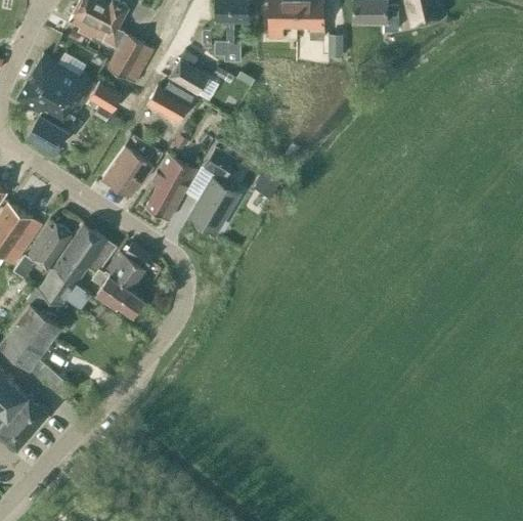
[(99,27),(94,25),(105,4),(97,0),(81,0),(70,22),(81,28),(79,32),(92,39),(94,37),(99,27)]
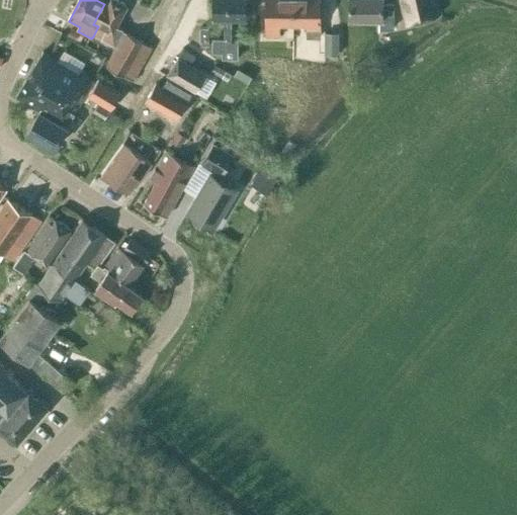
[(98,26),(93,36),(118,50),(107,69),(134,84),(153,50),(125,34),(122,33),(123,31),(117,28),(127,8),(112,0),(111,0),(108,6),(104,4),(93,24),(98,26)]
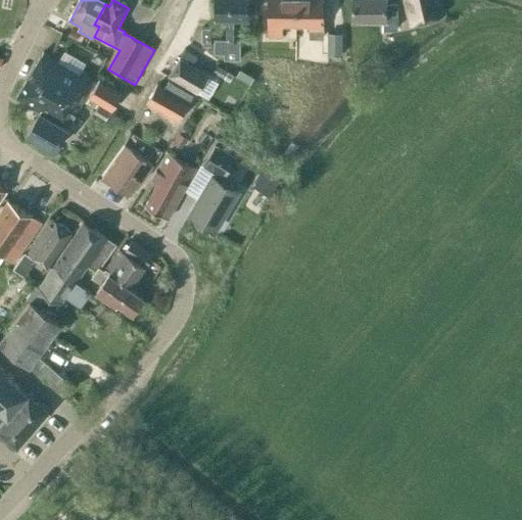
[(248,0),(216,0),(217,19),(228,19),(228,41),(215,41),(215,55),(224,55),(224,61),(240,61),(240,19),(249,19),(248,0)]
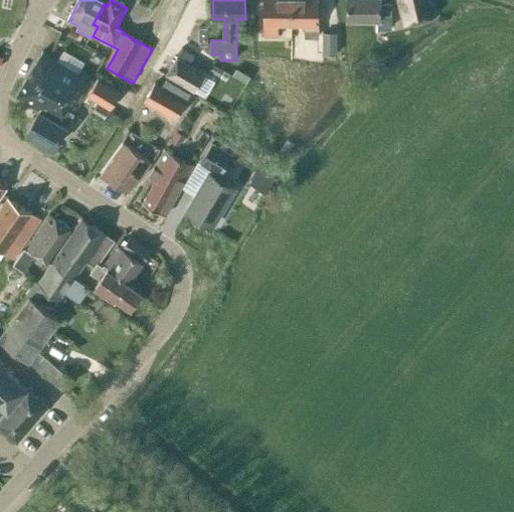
[(279,27),(292,27),(292,0),(265,0),(266,27),(266,39),(279,39),(279,27)]
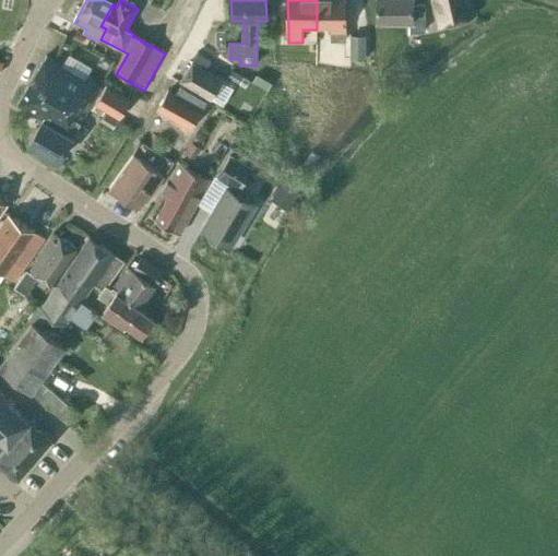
[(345,0),(317,0),(317,30),(332,30),(331,43),(345,43),(345,0)]
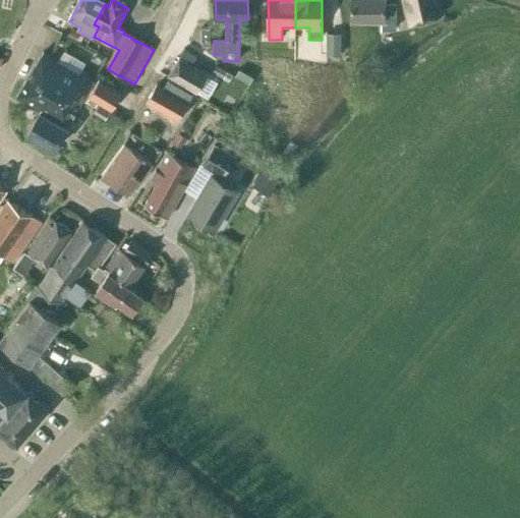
[(383,31),(396,31),(396,5),(386,5),(385,0),(352,0),(352,20),(383,20),(383,31)]
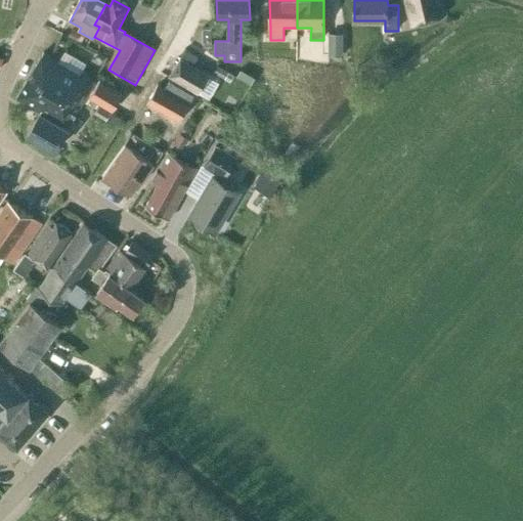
[(404,0),(410,27),(447,18),(442,0),(404,0)]
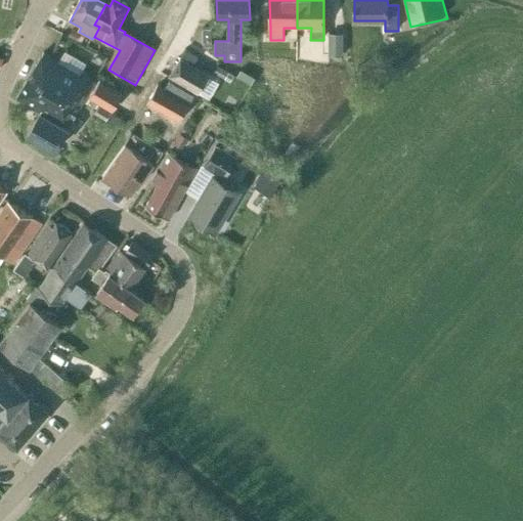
[(343,57),(343,35),(329,35),(329,56),(343,57)]
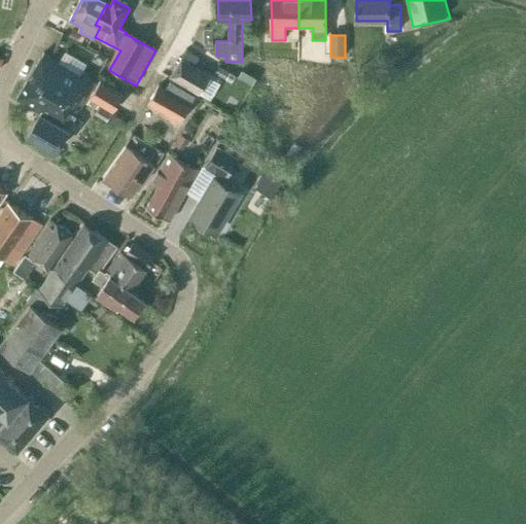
[(328,58),(328,48),(319,48),(319,58),(328,58)]
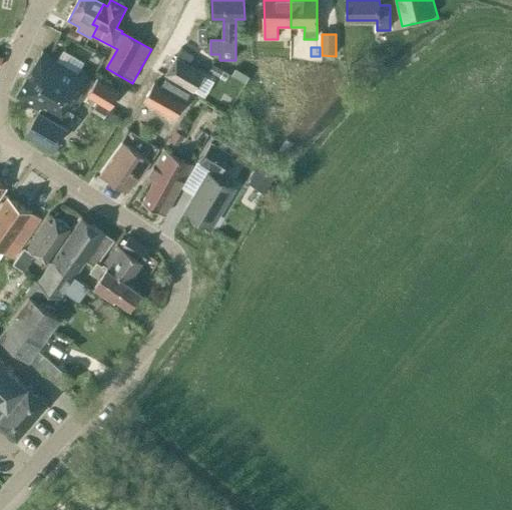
[(182,50),(166,77),(194,94),(195,92),(203,96),(210,84),(202,79),(205,75),(189,66),(194,58),(182,50)]
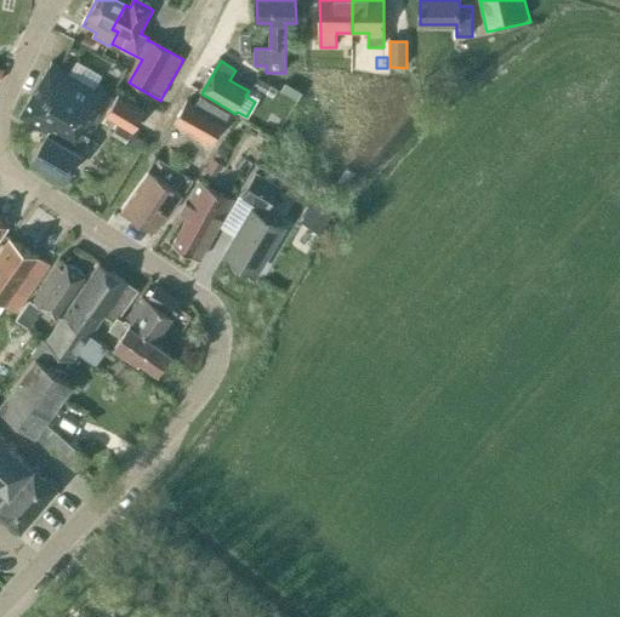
[(21,119),(47,136),(33,161),(66,181),(113,102),(52,66),(21,119)]
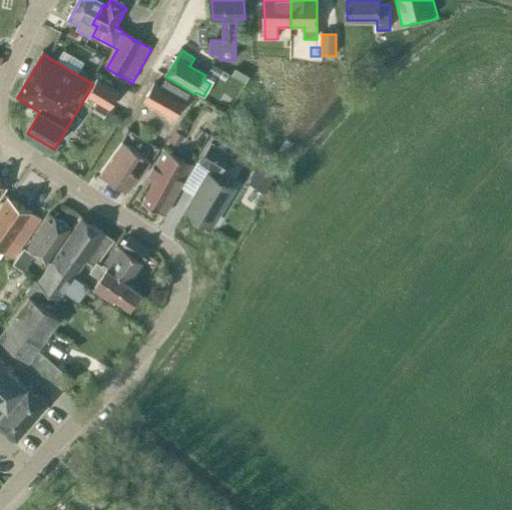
[(219,79),(223,72),(212,66),(209,73),(219,79)]
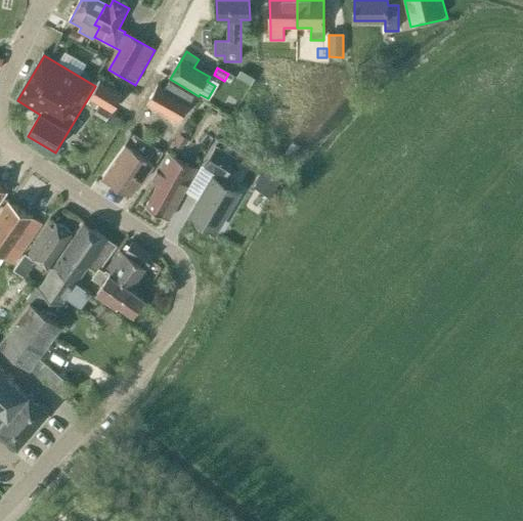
[(250,86),(254,80),(241,72),(236,79),(250,86)]
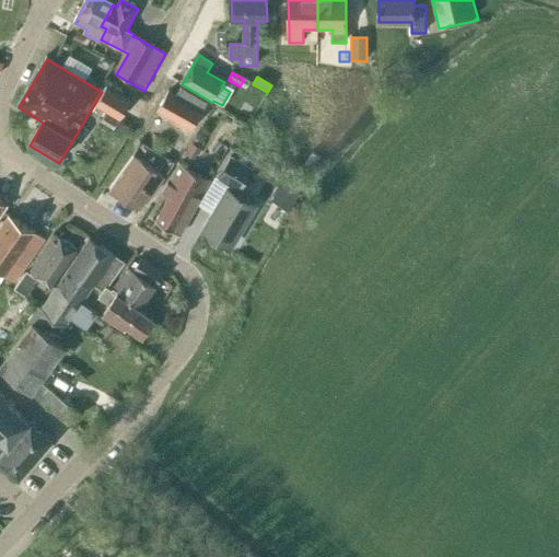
[(97,107),(119,120),(130,103),(107,90),(97,107)]
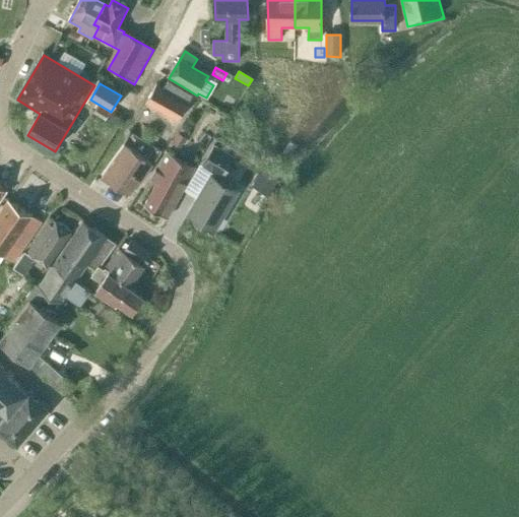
[(146,105),(178,123),(193,98),(169,83),(164,90),(156,86),(146,105)]
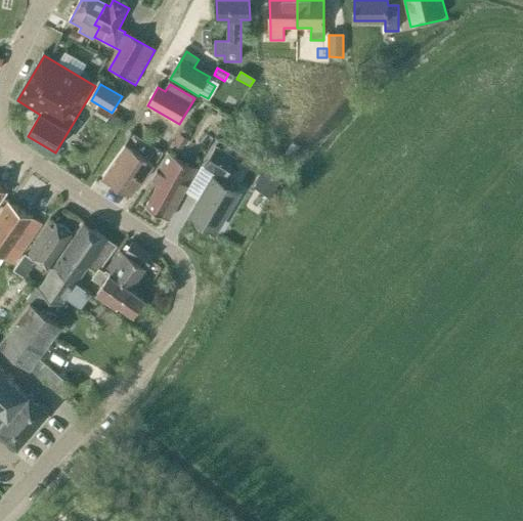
[(105,123),(111,115),(98,107),(94,115),(105,123)]
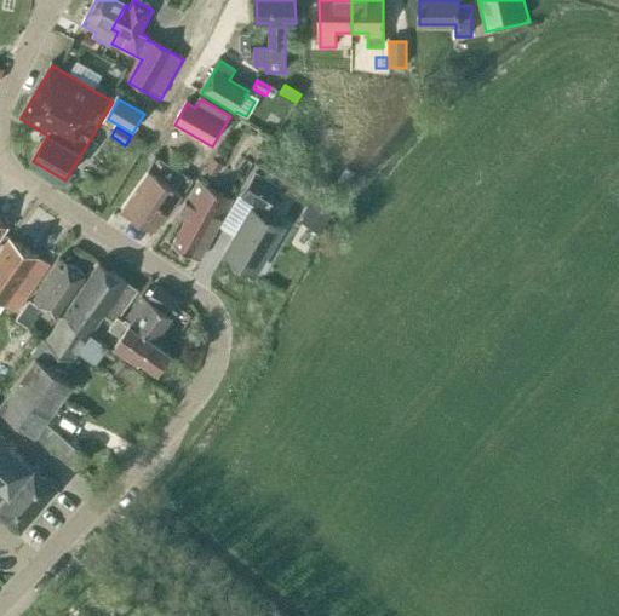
[(223,166),(215,160),(206,173),(215,179),(223,166)]
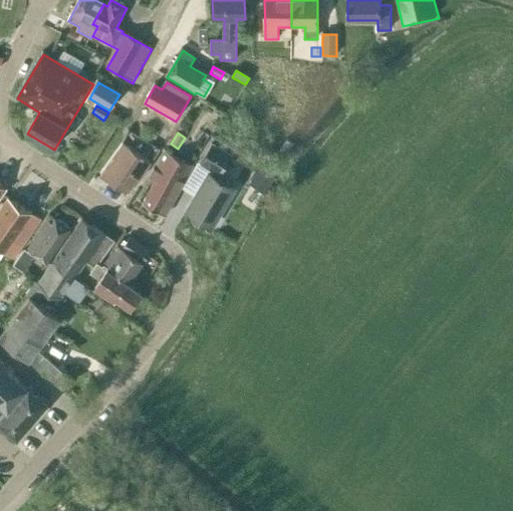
[(101,177),(129,195),(140,180),(141,181),(152,165),(123,146),(101,177)]
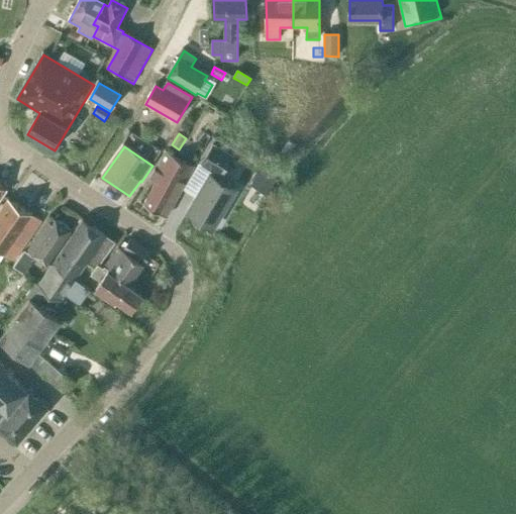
[(188,213),(214,228),(236,192),(219,182),(233,159),(213,146),(203,165),(214,171),(210,177),(188,213)]
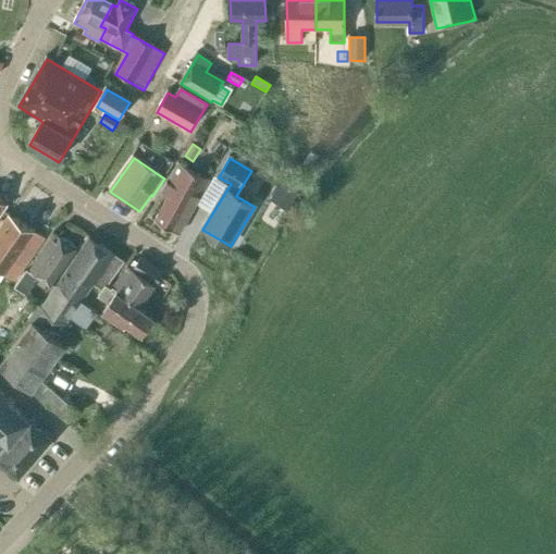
[(156,222),(180,236),(209,182),(180,165),(169,185),(168,184),(162,195),(169,198),(156,222)]
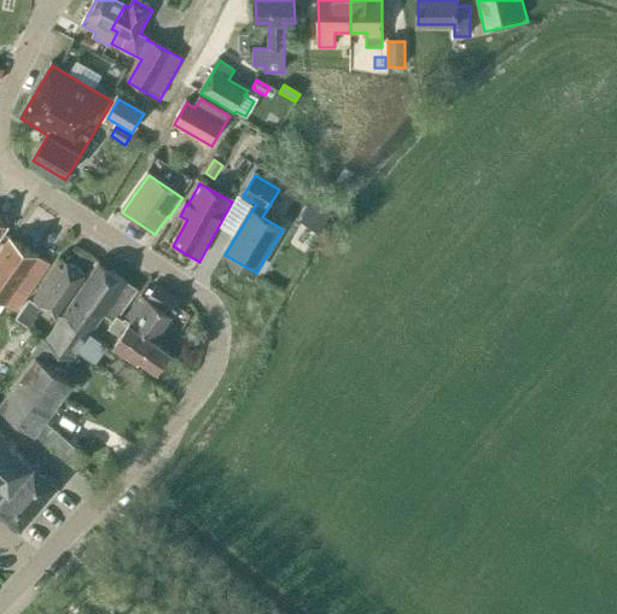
[(319,235),(330,217),(310,205),(300,223),(319,235)]
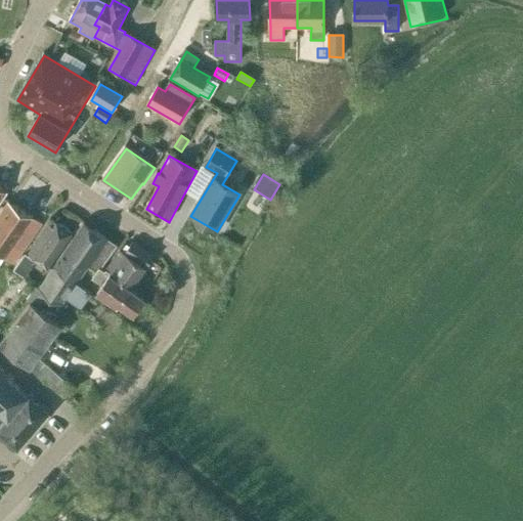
[(0,216),(0,256),(14,266),(42,225),(9,203),(0,216)]
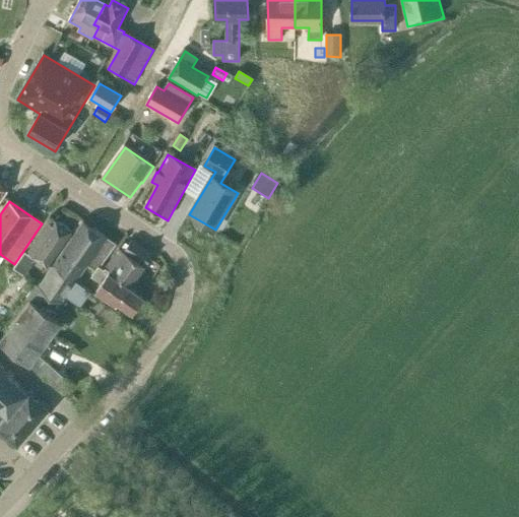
[(49,223),(27,255),(25,253),(13,270),(24,277),(36,260),(48,269),(72,233),(57,222),(53,228),(49,223)]
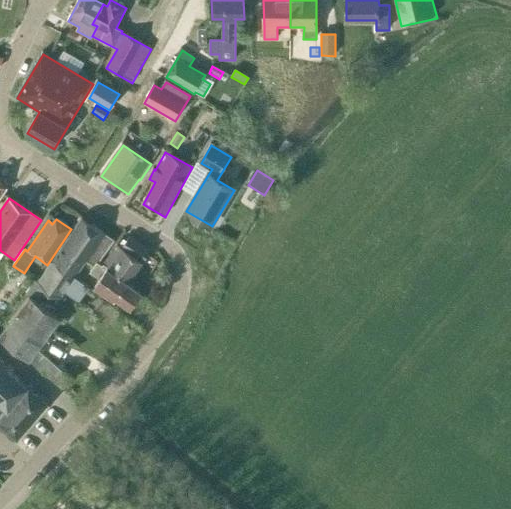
[(62,262),(58,268),(75,278),(86,262),(94,268),(91,273),(100,280),(95,287),(109,296),(110,294),(131,308),(141,292),(128,283),(129,283),(104,265),(103,268),(99,265),(115,242),(83,219),(56,258),(62,262)]
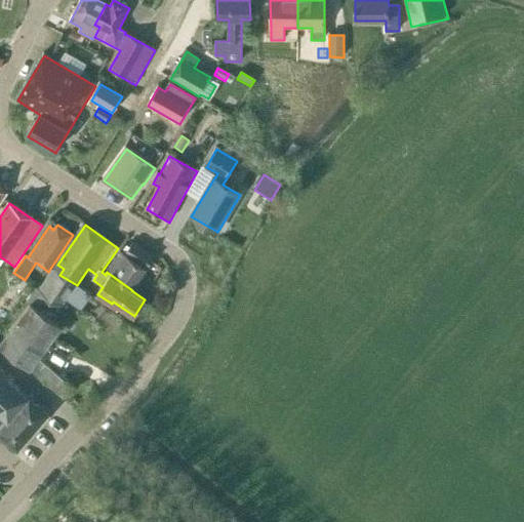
[(121,251),(107,272),(132,290),(155,259),(132,244),(125,255),(121,251)]
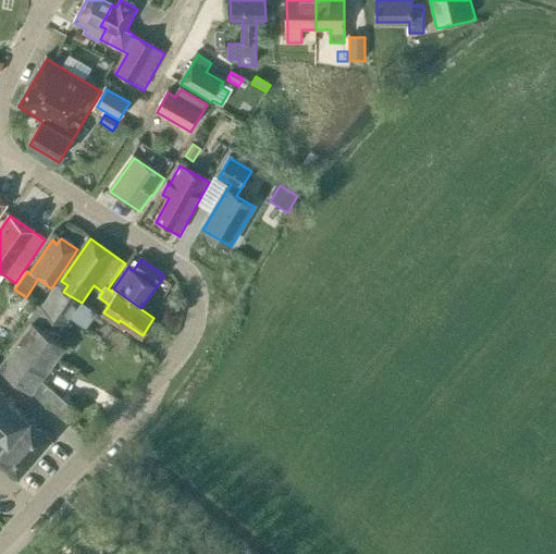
[(68,285),(61,281),(41,309),(31,323),(33,324),(0,367),(0,368),(32,394),(68,423),(77,411),(41,381),(66,347),(42,331),(52,317),(65,325),(71,318),(86,329),(97,314),(82,303),(63,292),(68,285)]
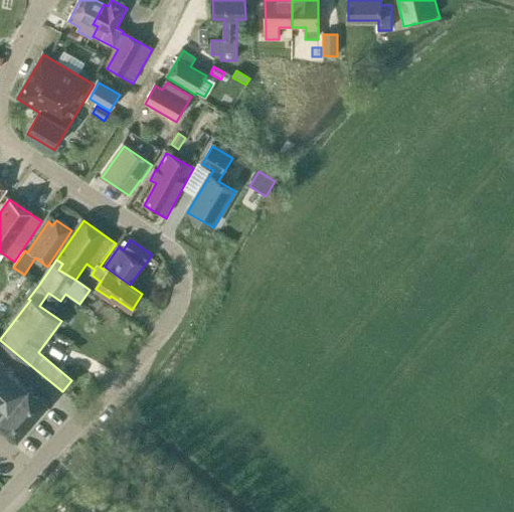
[(0,428),(17,443),(48,407),(0,365),(0,428)]
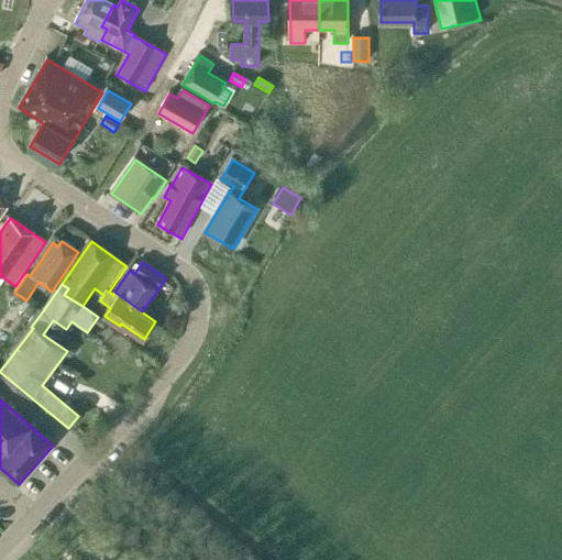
All buildings are outlined.
